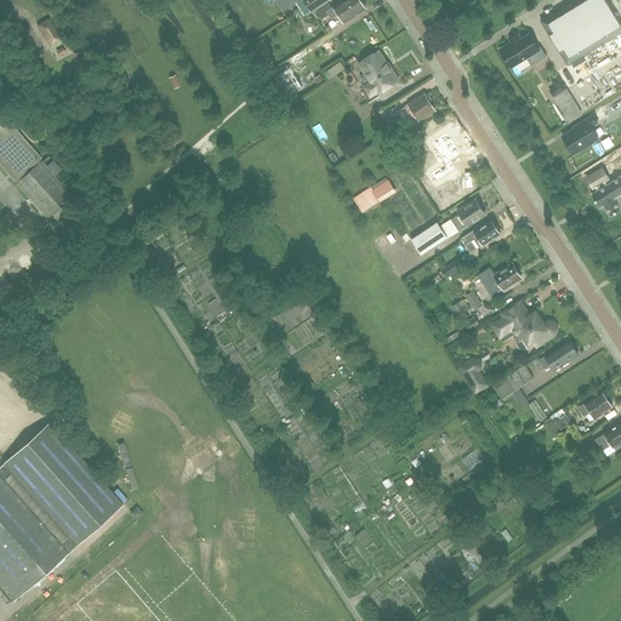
[(289,9),(283,0),(275,0),(283,12),(289,9)]
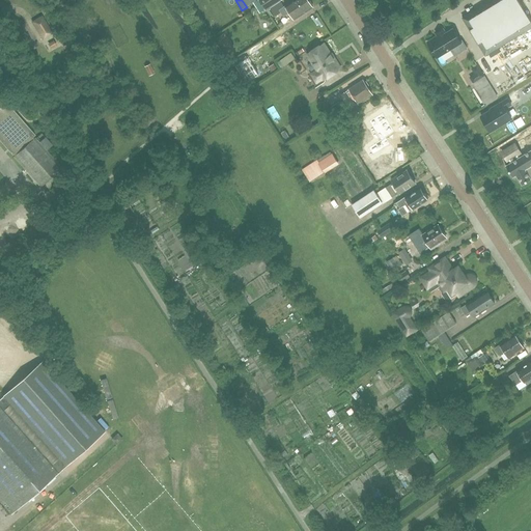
[(272,5),(273,6),(281,1),(279,0),(259,0),(266,9),(272,5)]
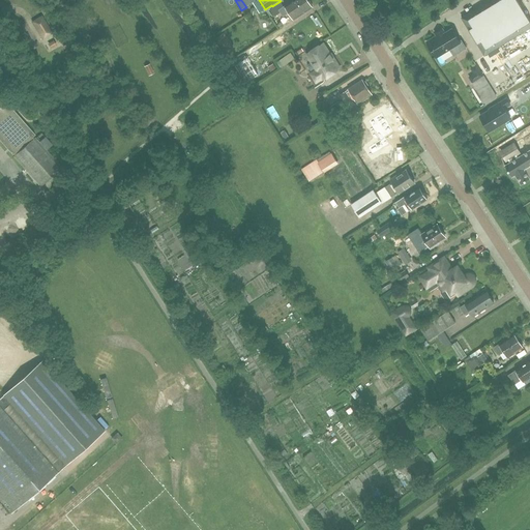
[(284,6),(281,1),(272,6),(269,8),(274,17),(281,12),(283,16),(289,11),(294,20),(313,7),(307,0),(292,0),(285,5),(286,5),(284,6)]
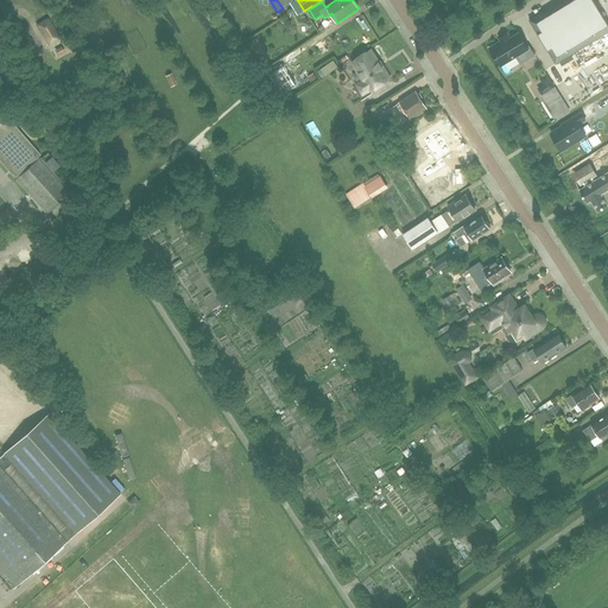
[(607,25),(591,0),(561,0),(529,20),(556,64),(577,99),(607,80),(607,25)]
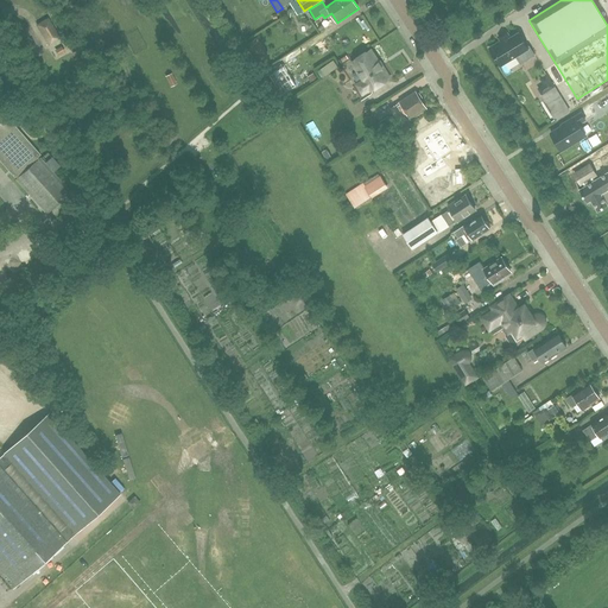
[(59,38),(49,19),(46,19),(37,25),(37,26),(48,45),(49,45),(59,39),(59,38)]
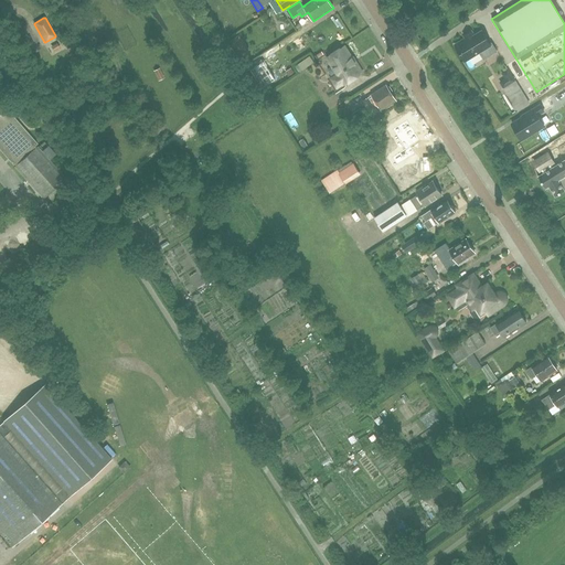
[(456,45),(465,61),(480,52),(484,59),(496,52),(491,44),(489,45),(481,32),(473,36),(471,33),(466,36),(467,39),(456,45)]
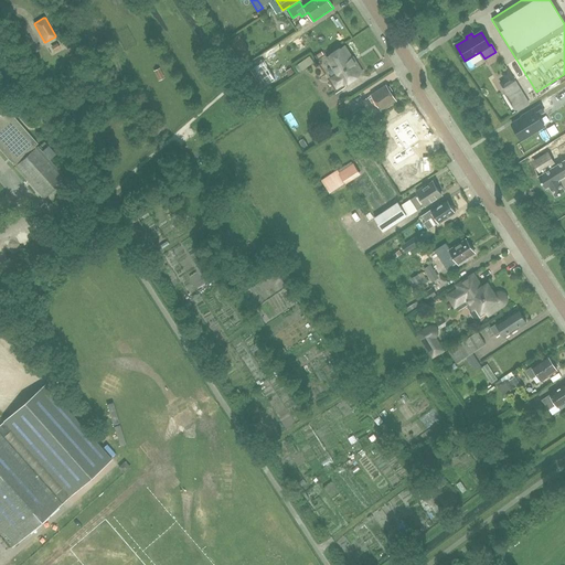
[(337,89),(345,83),(362,73),(355,62),(354,63),(344,46),(328,57),(339,74),(330,80),(337,89)]
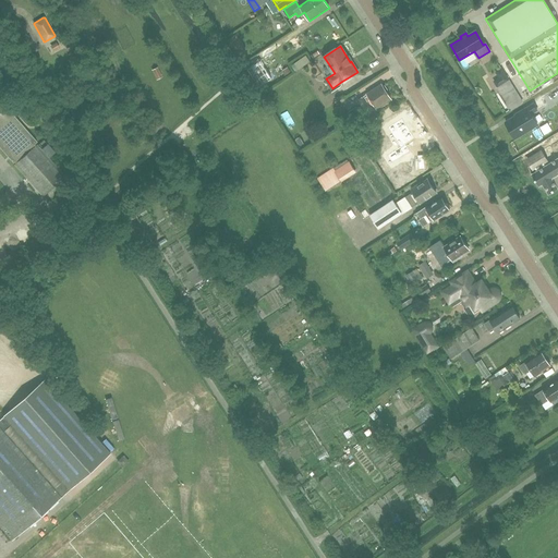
[(310,62),(305,56),(294,64),(298,70),(310,62)]
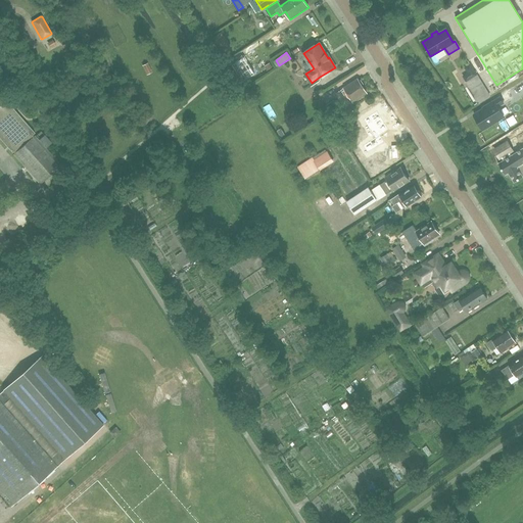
[(243,57),(231,65),(242,83),(254,74),(243,57)]
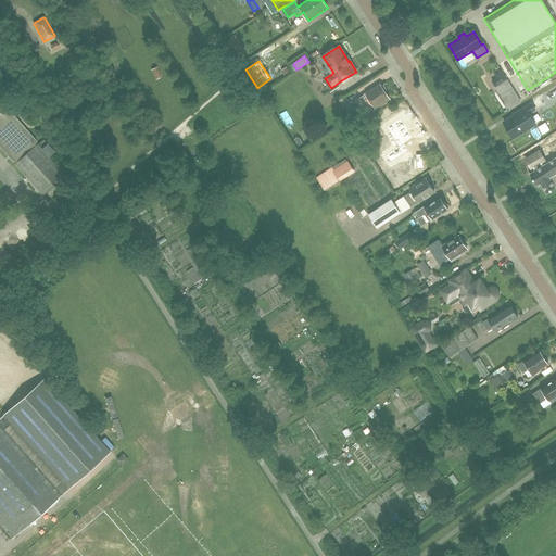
[(158,67),(151,70),(155,80),(162,77),(158,67)]
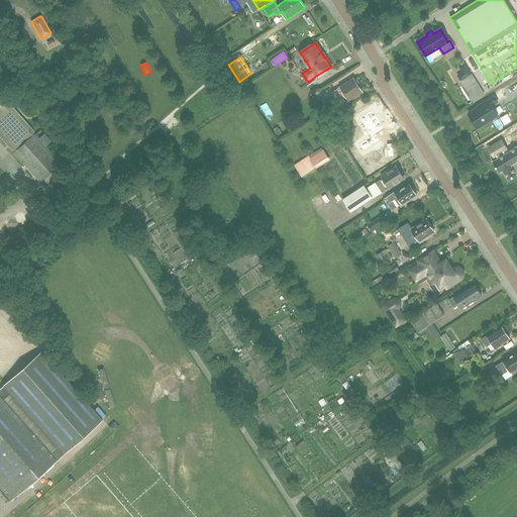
[(356,79),(354,79),(353,78),(331,92),(335,98),(331,101),(330,99),(322,104),(330,118),(338,112),(335,108),(340,105),(363,91),(358,85),(358,83),(356,79)]
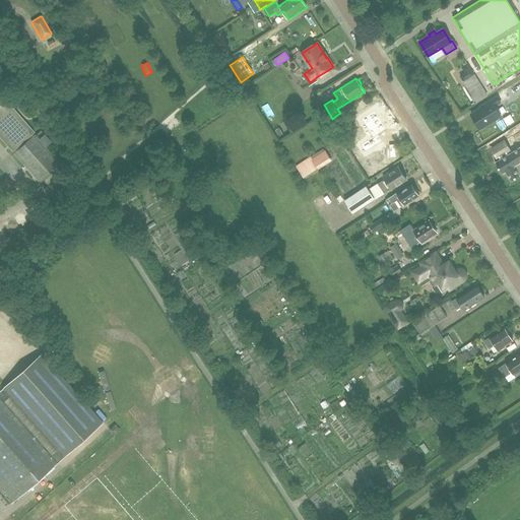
[(482,108),(471,115),(479,129),(501,116),(495,107),(501,103),(497,96),(482,106),(482,108)]
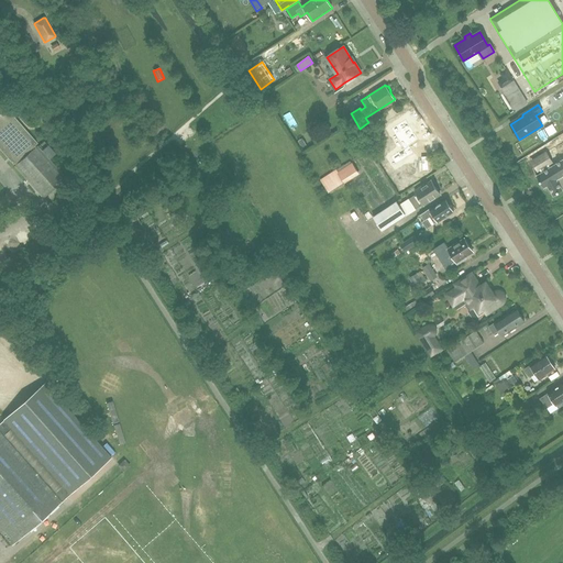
[(4,110),(0,113),(0,150),(13,165),(14,164),(15,165),(14,166),(26,180),(42,198),(59,183),(65,178),(48,161),(42,152),(37,147),(36,147),(35,148),(34,146),(37,144),(17,120),(7,109),(4,110)]
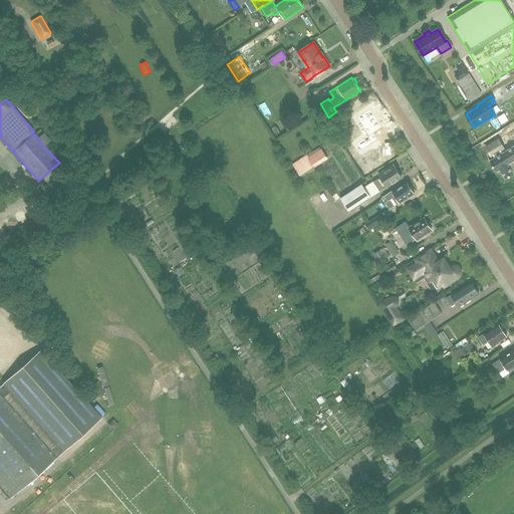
[(368,136),(356,143),(361,151),(377,140),(373,133),(382,127),(381,126),(377,120),(375,117),(370,109),(370,108),(356,117),(368,136)]
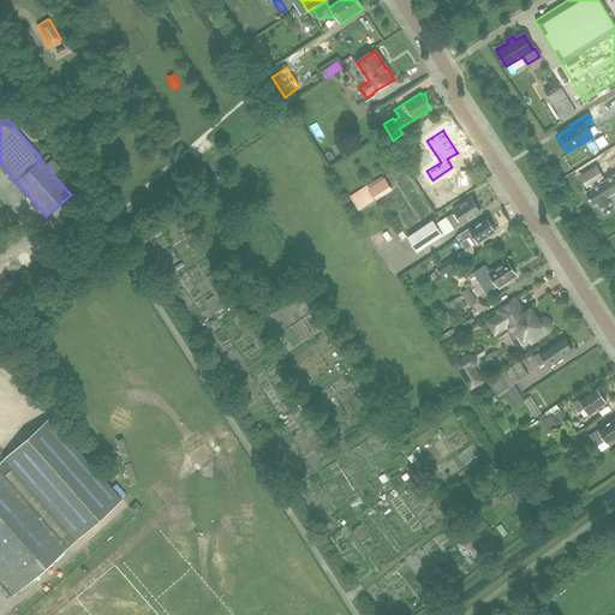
[(596,167),(581,177),(587,186),(589,185),(592,189),(585,192),(593,206),(598,203),(605,214),(614,207),(614,173),(601,183),(598,179),(602,177),(596,167)]
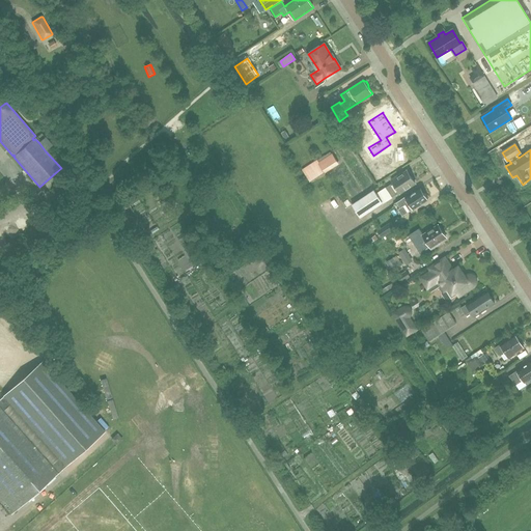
[(307,167),(308,170),(304,173),(309,183),(324,173),(325,173),(339,165),(332,154),(331,155),(330,152),(317,161),(318,163),(317,163),(318,164),(317,164),(315,161),(307,167)]
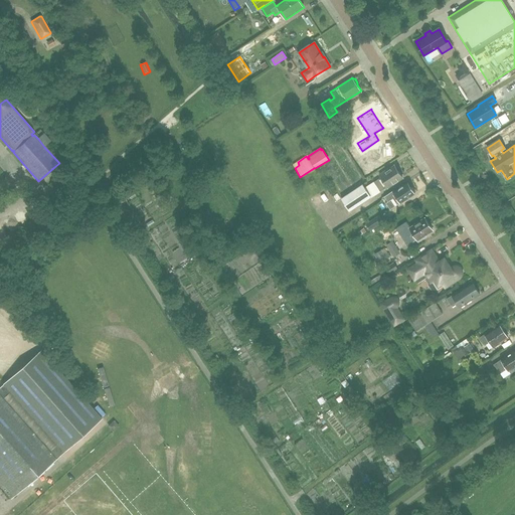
[(381,177),(374,182),(380,191),(387,186),(387,187),(402,177),(395,167),(394,166),(388,170),(388,169),(379,174),(381,177)]
